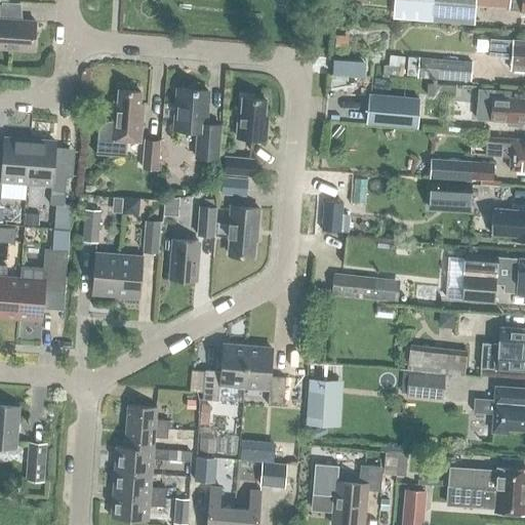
[(524,0),(394,0),(392,17),(433,23),(474,26),(475,6),(521,9),(520,16),(524,15),(524,0)]
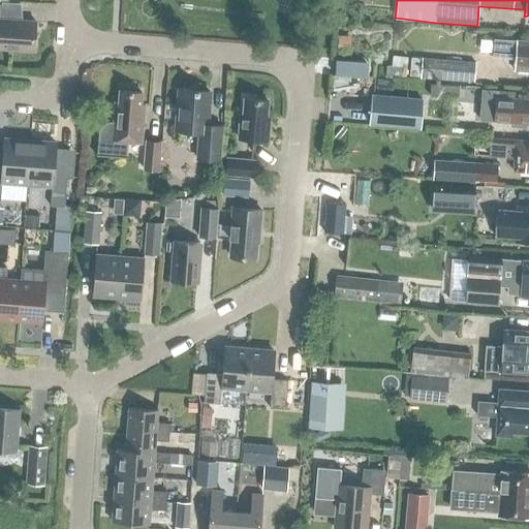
[(0,49),(33,52),(35,23),(0,20),(0,18),(1,5),(0,5),(0,49)]
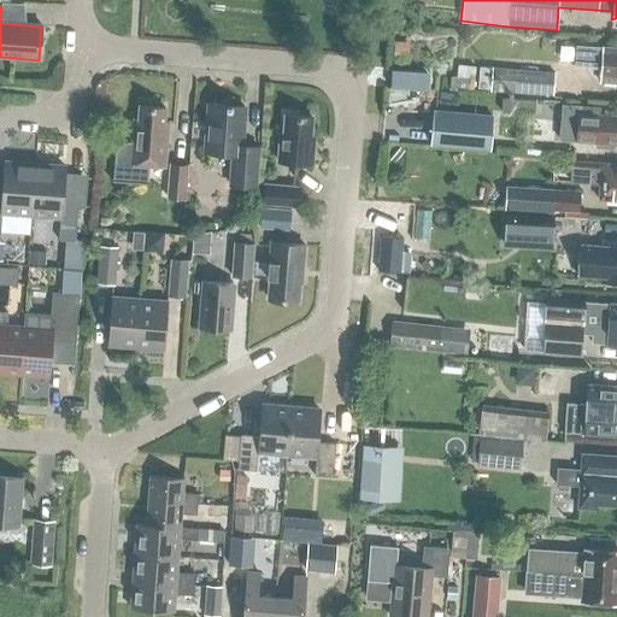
[(616,48),(601,48),(576,47),(575,66),(600,68),(599,83),(616,83),(616,48)]
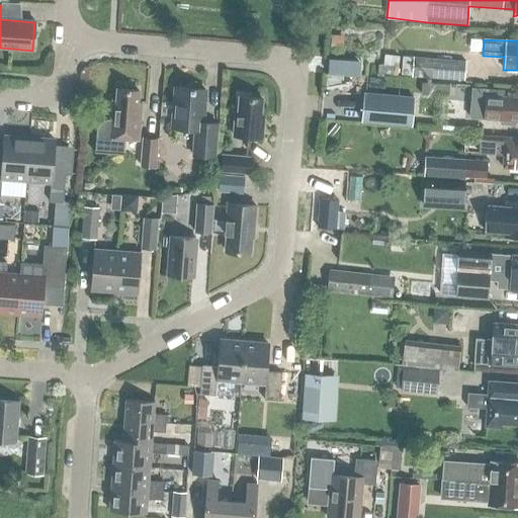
[(413,57),(411,77),(442,79),(441,82),(458,83),(458,80),(463,81),(465,60),(413,57)]
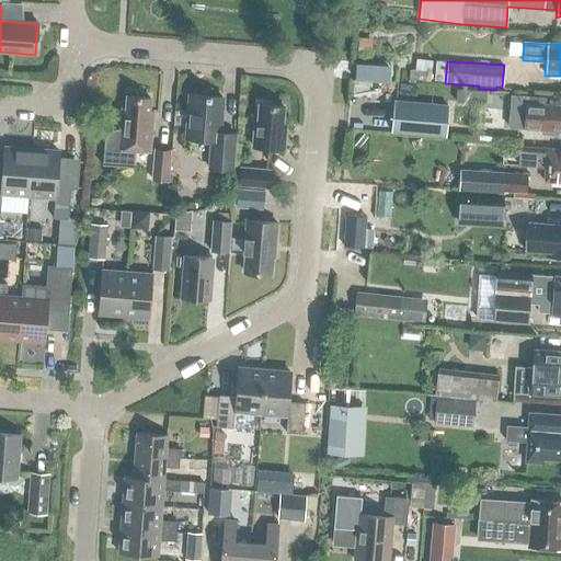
[(485,105),(487,92),(456,90),(455,103),(485,105)]
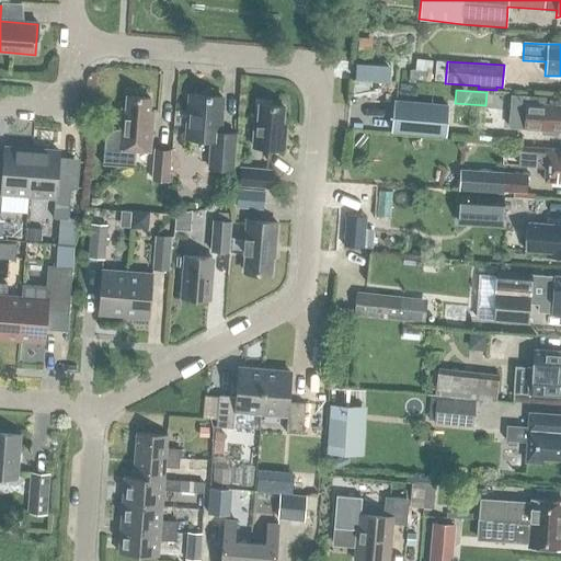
[(209,170),(231,171),(235,134),(219,133),(222,98),(190,95),(186,139),(212,141),(209,170)]
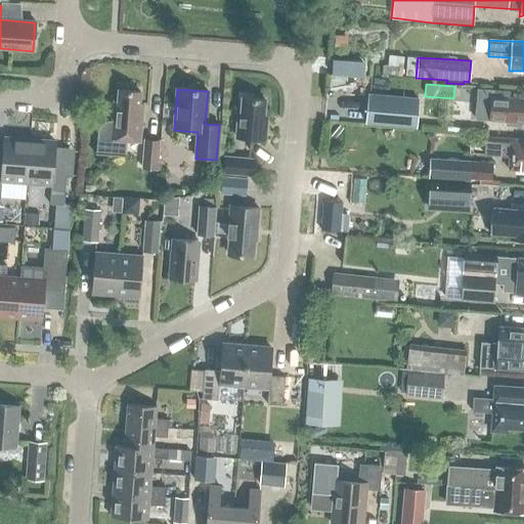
[(97,154),(95,154),(95,155),(126,158),(127,140),(139,141),(142,104),(138,104),(139,92),(119,90),(118,102),(114,102),(113,123),(108,123),(104,124),(101,127),(99,130),(97,154)]
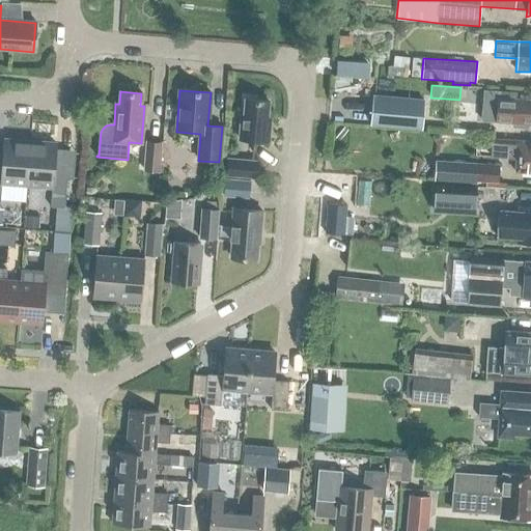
[(483,91),(481,121),(497,122),(512,123),(512,128),(527,129),(527,128),(530,124),(530,101),(515,100),(515,93),(496,92),(483,91)]
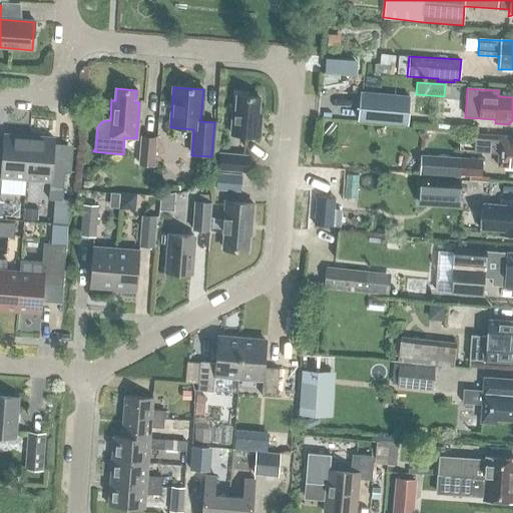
[(358,120),(405,124),(407,96),(360,92),(358,120)]
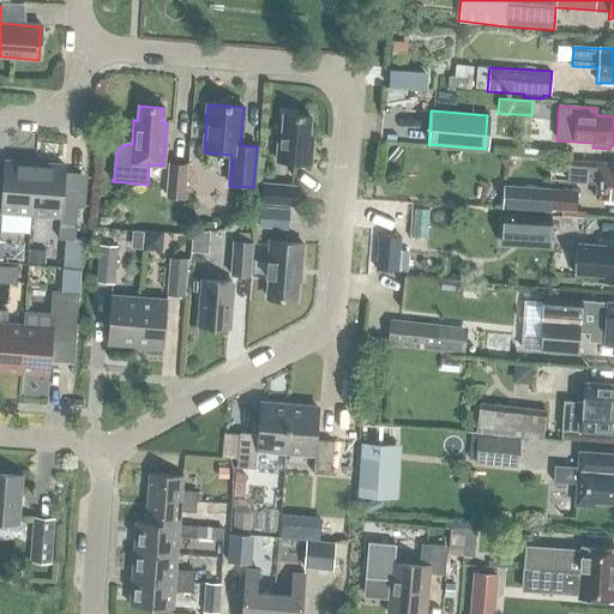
[(309,137),(311,118),(283,115),(282,136),(278,134),(276,162),(311,164),(312,138),(309,137)]
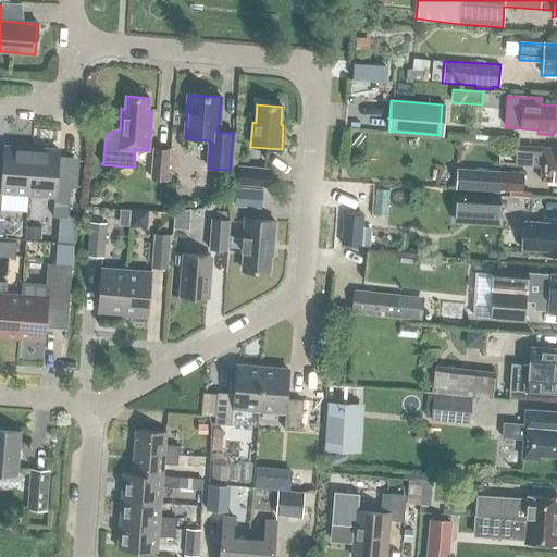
[(0,210),(1,193),(27,195),(32,149),(4,147),(2,183),(0,182),(0,210)]
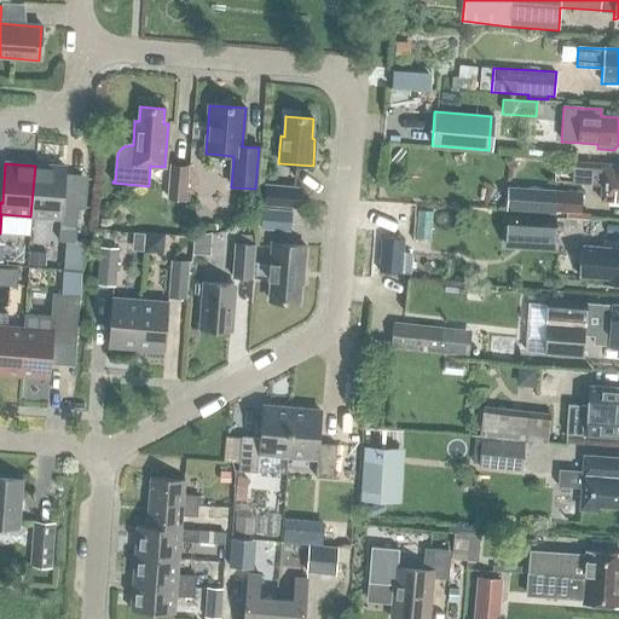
[(618,166),(574,163),(573,183),(602,185),(601,201),(618,202),(618,166)]
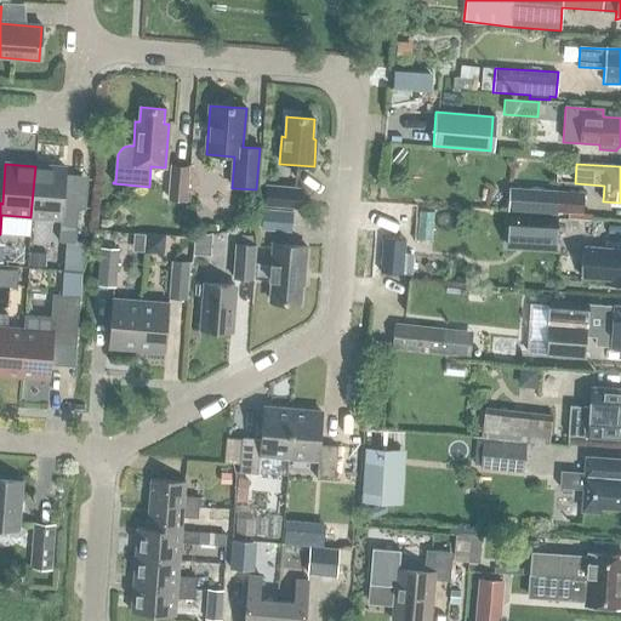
[(35,166),(30,217),(61,220),(58,243),(75,244),(78,210),(62,209),(64,167),(35,166)]
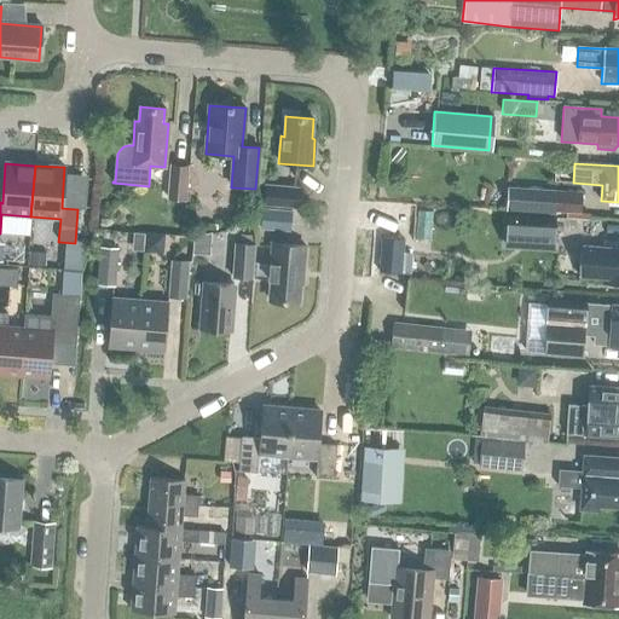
[(168,200),(185,201),(187,167),(171,166),(168,200)]
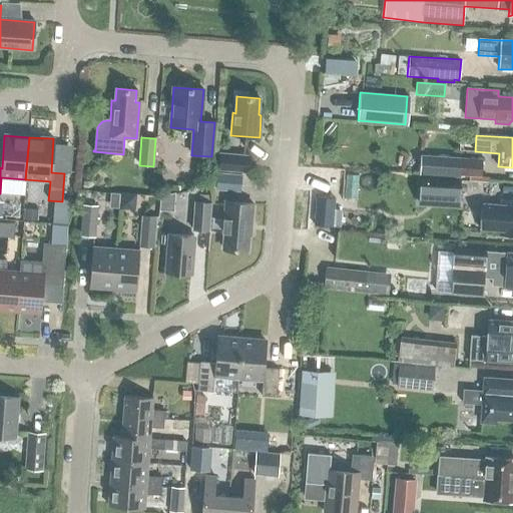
[(218,152),(216,171),(248,173),(250,155),(218,152)]
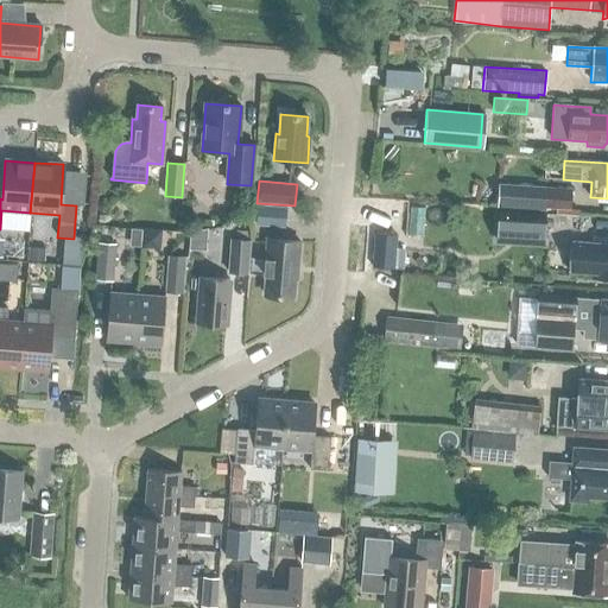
[(498,208),(545,210),(545,208),(570,209),(571,190),(498,185),(498,208)]
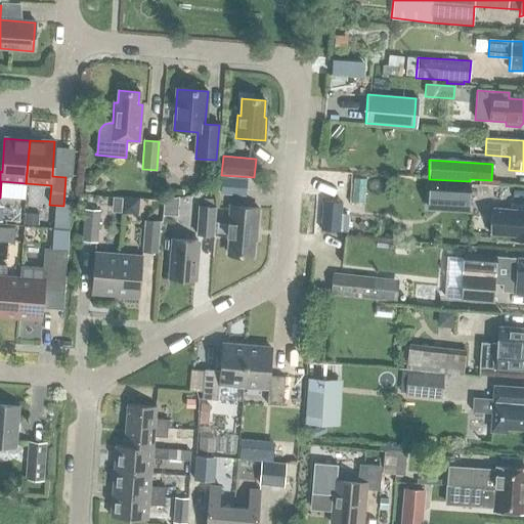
[(219,194),(245,197),(247,180),(221,178),(219,194)]
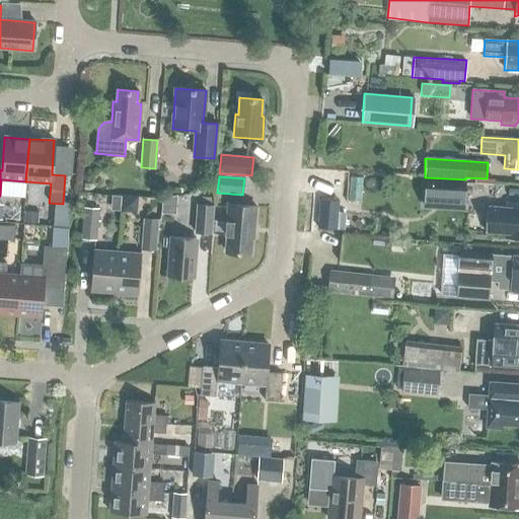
[(463,208),(465,183),(438,181),(425,180),(423,205),(437,206),(463,208)]
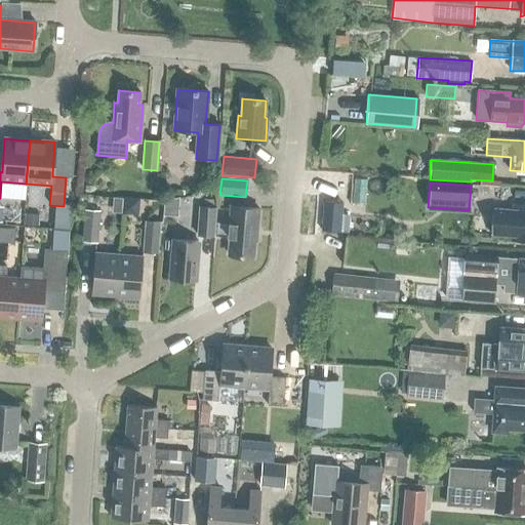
[(323,201),(321,231),(339,232),(341,214),(341,203),(323,201)]
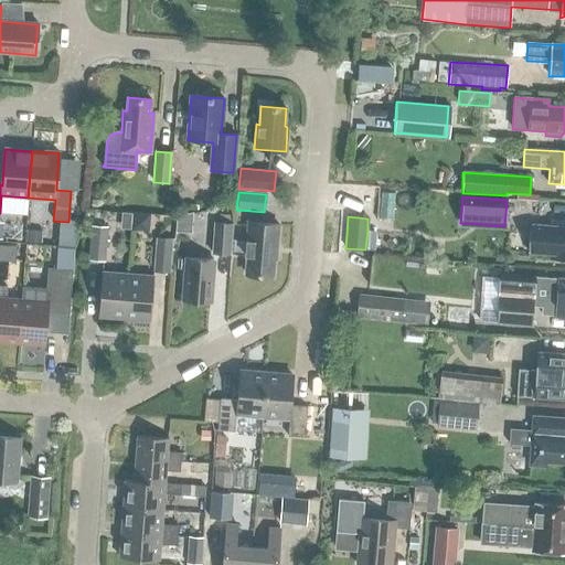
[(560,262),(564,262),(564,221),(563,221),(551,221),(551,225),(533,224),(532,225),(533,225),(532,253),(531,253),(531,254),(548,256),(548,260),(560,260),(560,262)]
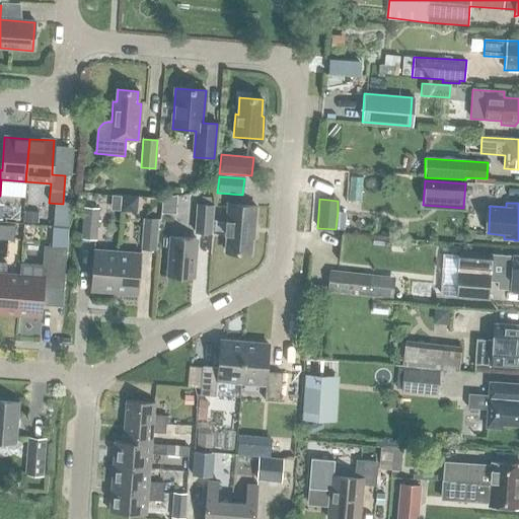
[(195,232),(211,234),(213,206),(198,204),(195,232)]
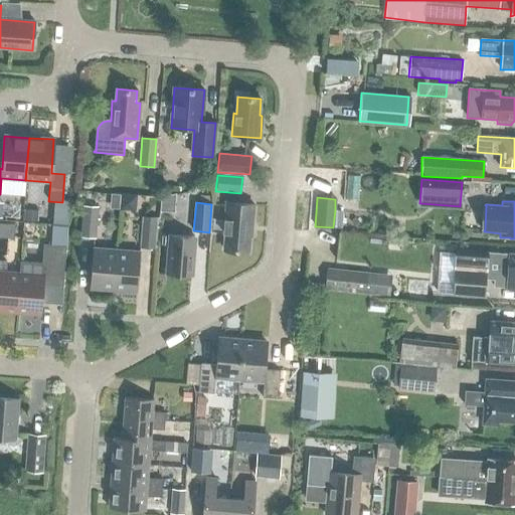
[(251,236),(254,205),(226,203),(223,234),(225,234),(224,250),(248,252),(249,236),(251,236)]
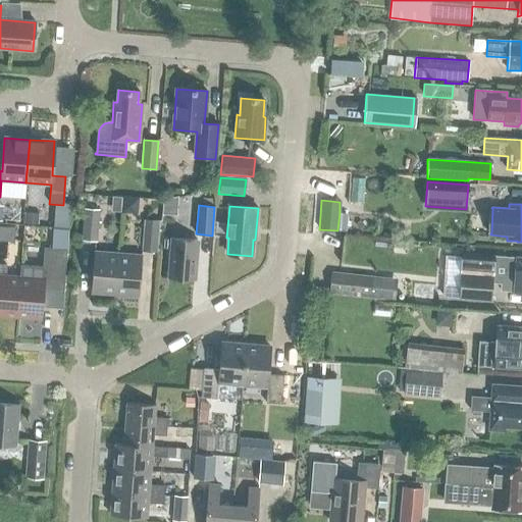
[(81,241),(97,242),(99,209),(84,208),(81,241)]
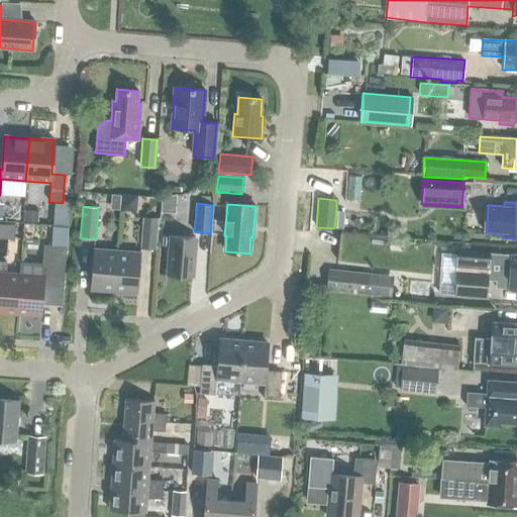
[(37,223),(37,211),(25,210),(24,222),(37,223)]
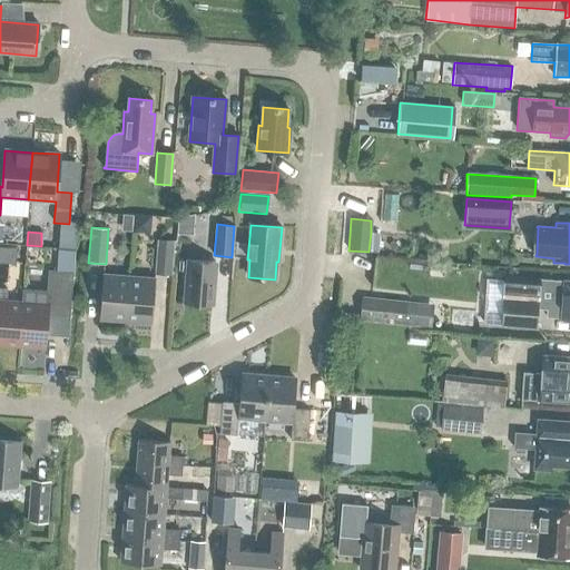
[(155,273),(170,274),(174,242),(158,241),(155,273)]
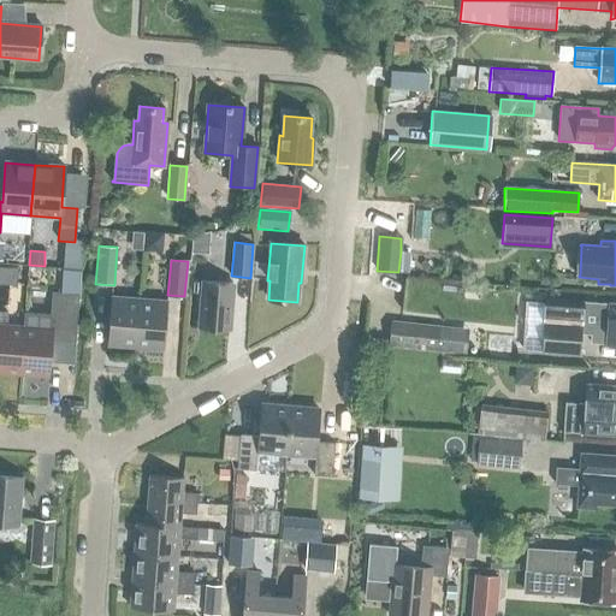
[(200,329),(229,331),(232,284),(203,282),(200,329)]
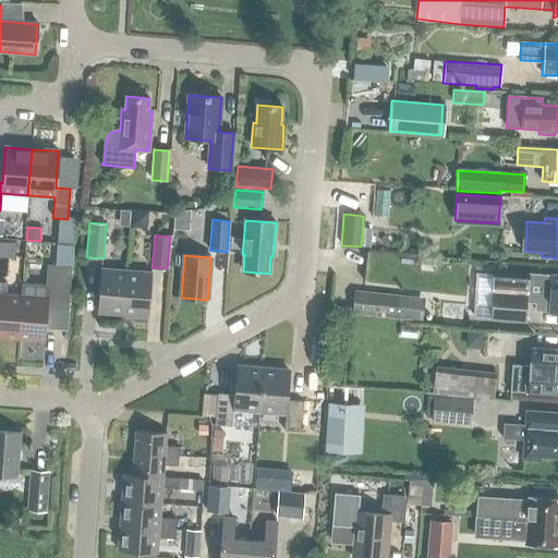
[(47,310),(68,311),(71,267),(47,265),(46,288),(22,286),(21,298),(17,338),(45,340),(47,310)]
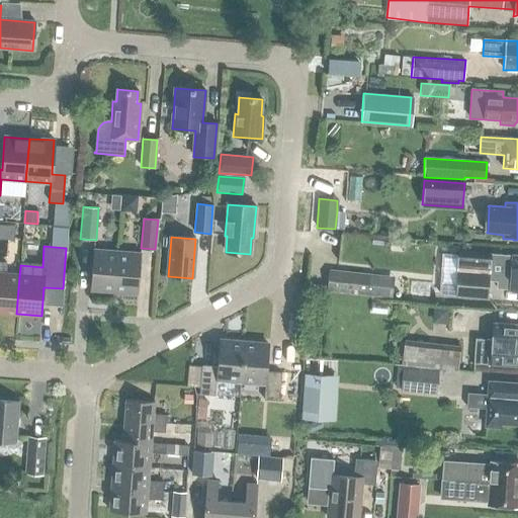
[(90,290),(113,292),(117,252),(93,250),(90,290)]
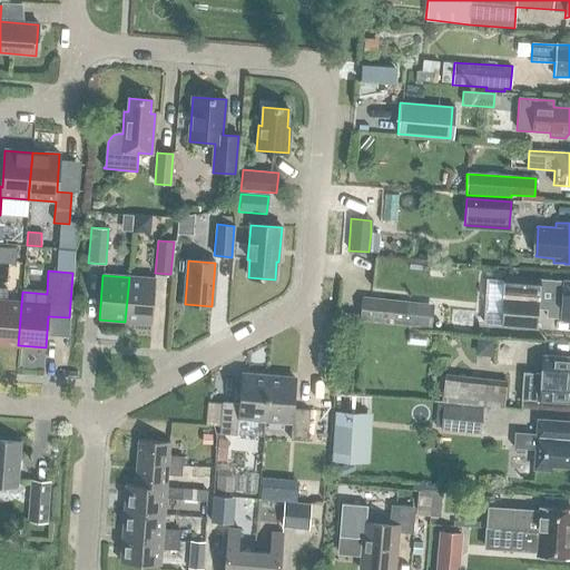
[(129,277),(125,322),(151,324),(155,279),(129,277)]
